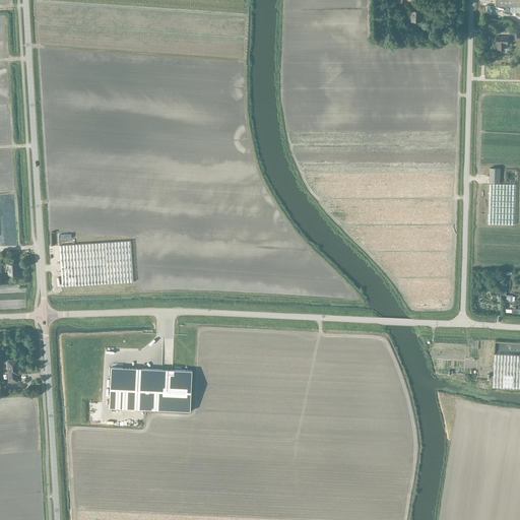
[(411,21),(419,21),(420,17),(419,17),(419,11),(411,11),(411,21)]
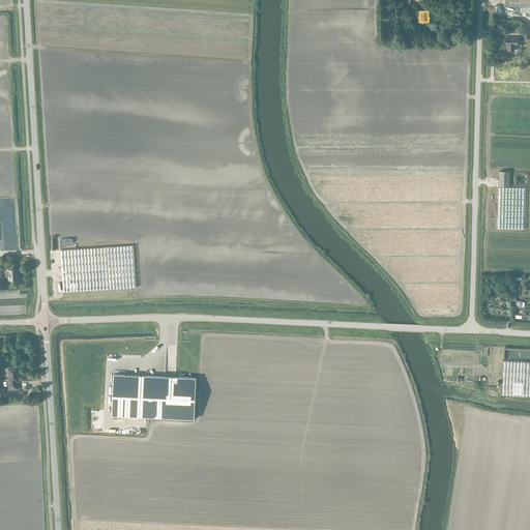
[(525,29),(525,32),(529,32),(529,22),(520,23),(520,26),(524,26),(524,29),(525,29)]
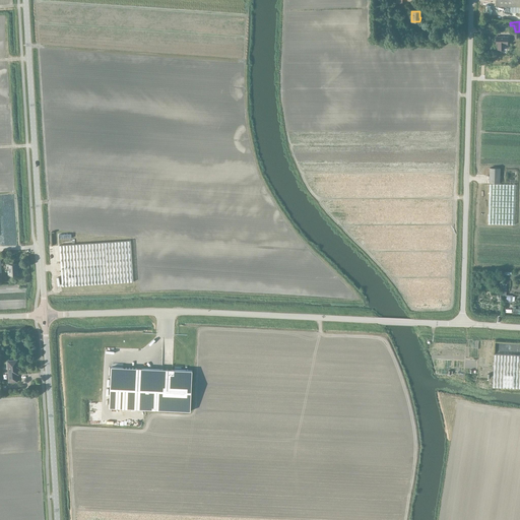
[(498,49),(504,50),(504,45),(507,45),(508,37),(496,37),(496,44),(498,44),(498,49)]
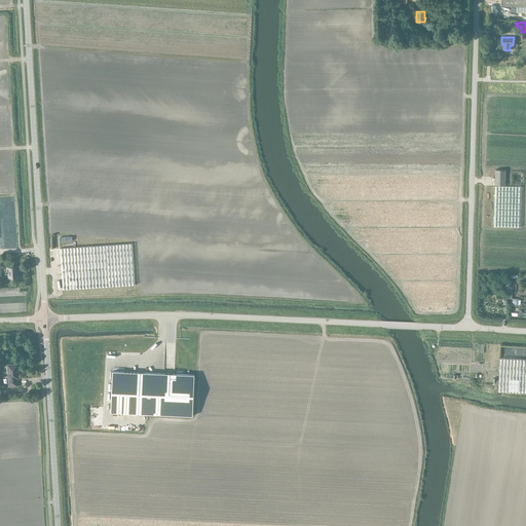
[(495,185),(505,185),(505,170),(495,170),(495,185)]
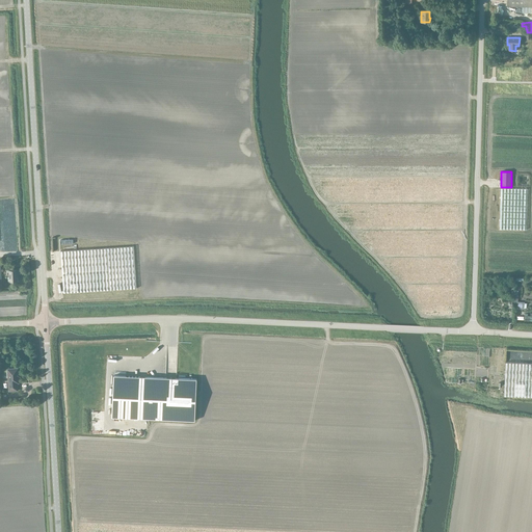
[(500,229),(527,230),(528,189),(501,188),(500,229)]
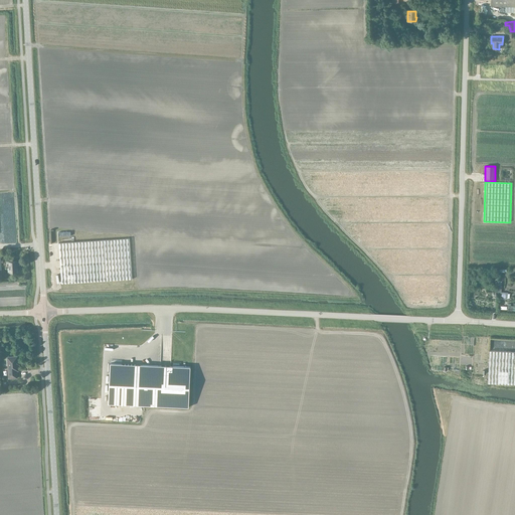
[(104,240),(59,243),(61,284),(132,280),(130,238),(104,240)]
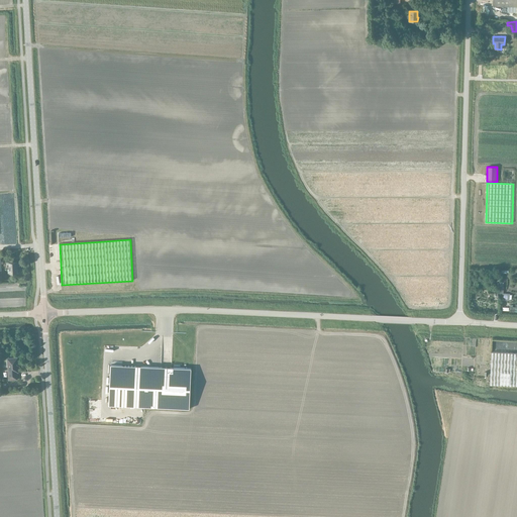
[(9,263),(9,274),(17,273),(16,263),(9,263)]
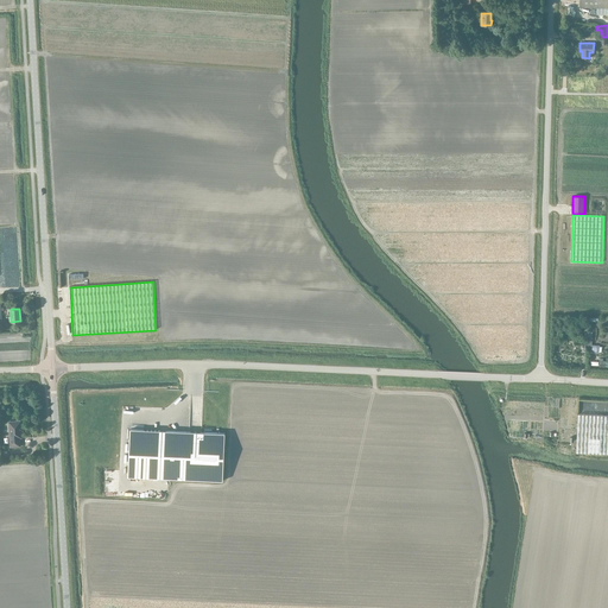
[(607,453),(607,415),(578,415),(576,453),(607,453)]
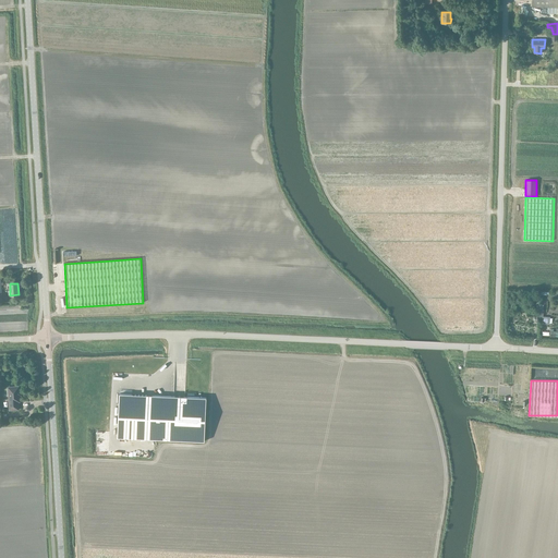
[(9,402),(10,410),(19,410),(17,402),(20,402),(19,395),(19,391),(19,387),(8,387),(9,389),(7,389),(8,395),(9,395),(9,402)]
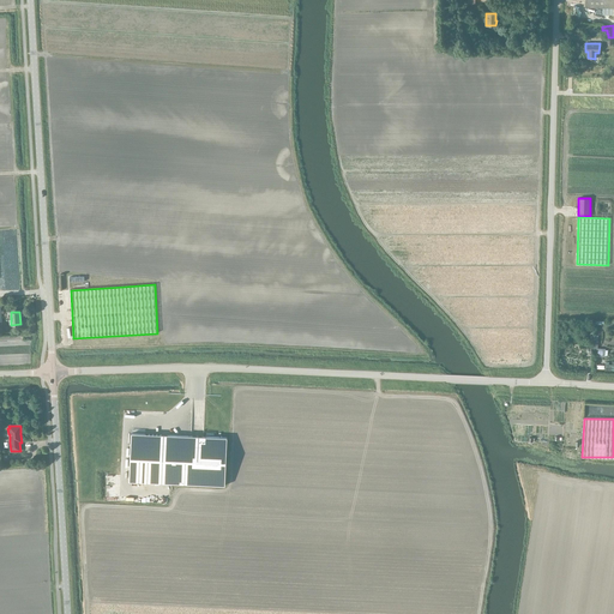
[(227,438),(131,433),(128,481),(224,486),(227,438)]
